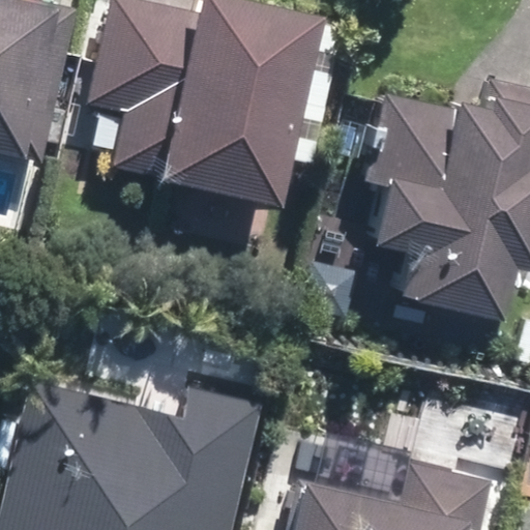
[(0,0),(0,153),(45,164),(78,11),(25,0),(0,0)]
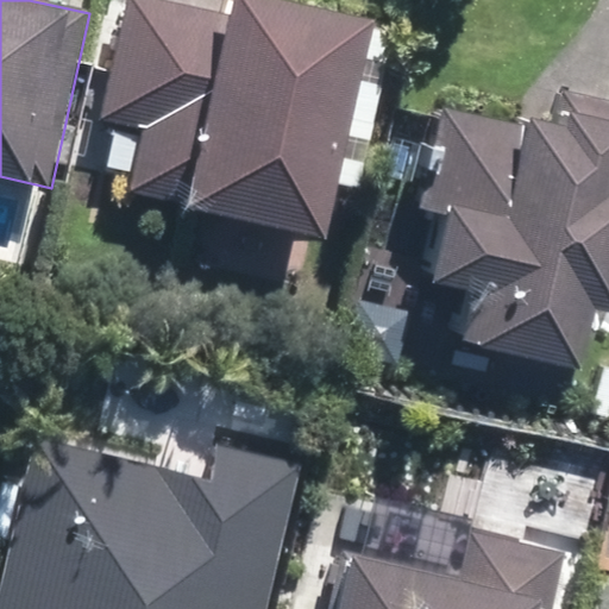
[(376,24),(268,0),(233,0),(230,16),(162,0),(129,0),(102,120),(144,130),(129,192),(187,205),(187,211),(325,243),(376,24)]
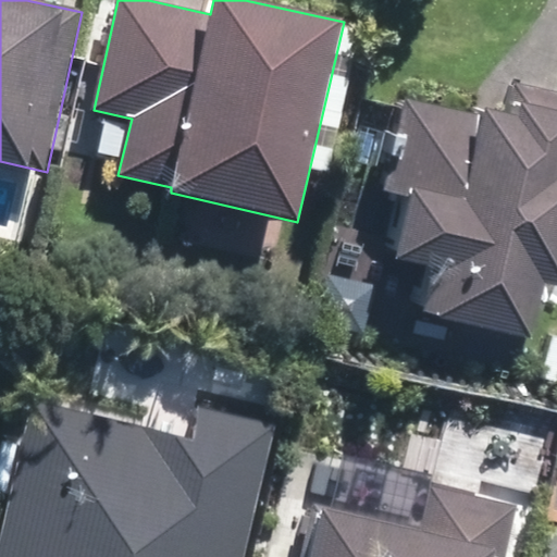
[(556,288),(556,91),(515,83),(506,116),(485,111),(483,118),(407,98),(384,192),(410,198),(396,262),(449,274),(440,321),(531,341),(543,286),(556,288)]
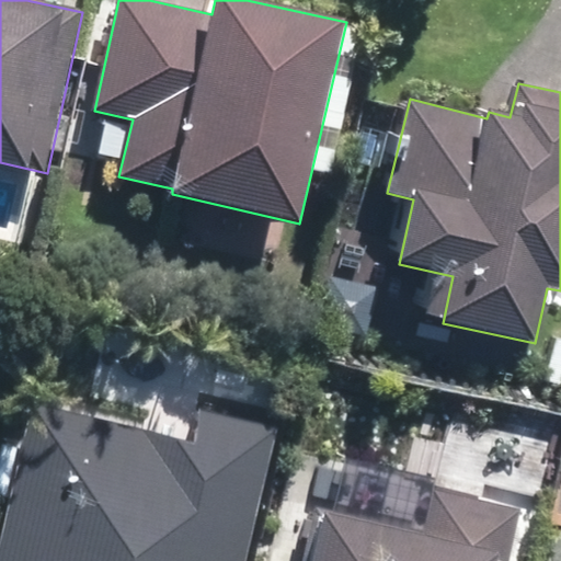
[(560,340),(557,340),(547,381),(560,385),(560,340)]
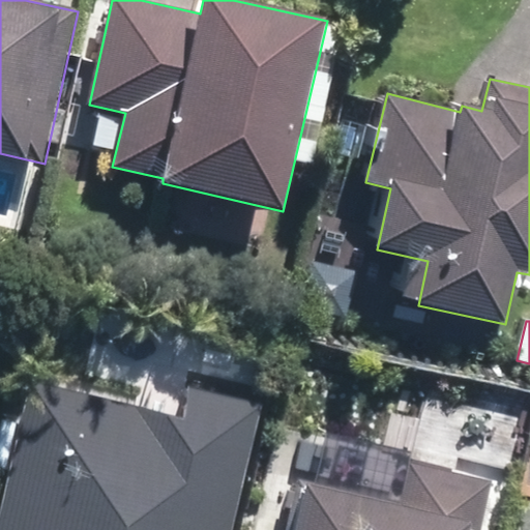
[(181,416),(129,403),(31,380),(0,508),(0,529),(232,529),(262,407),(187,388),(181,416)]
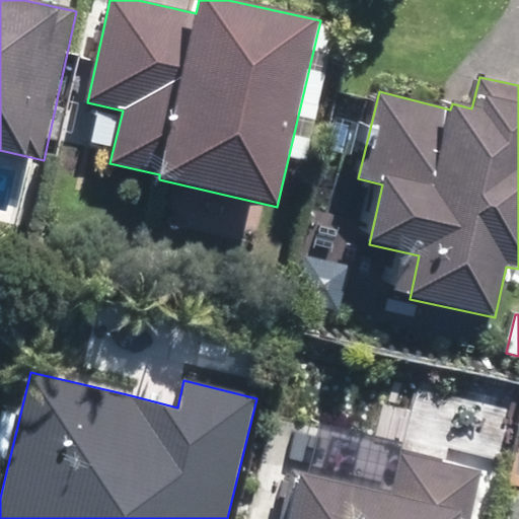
[(471,518),(483,472),(402,455),(393,494),(292,469),(284,507),(293,509),(290,518),(471,518)]
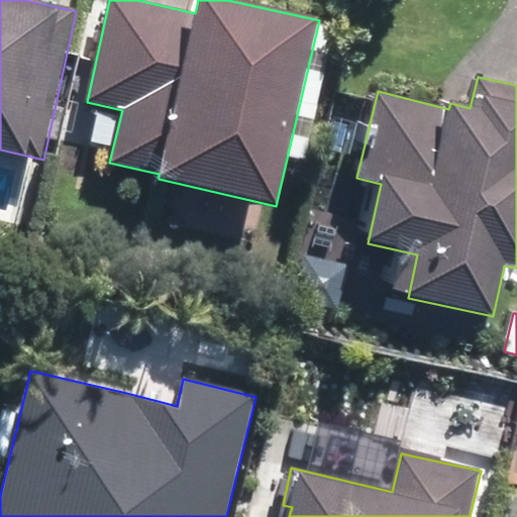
All buildings are outlined.
